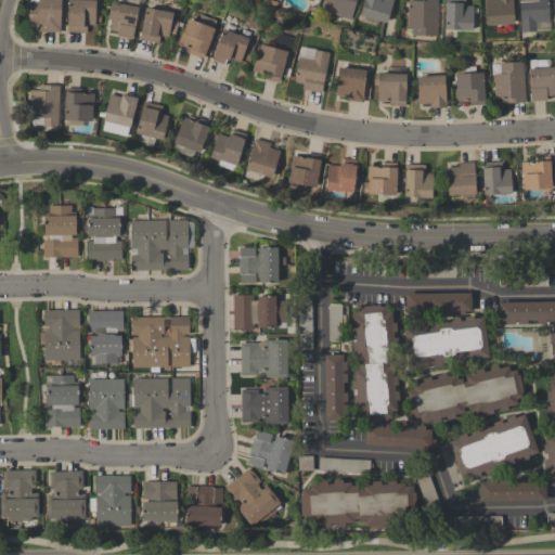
[(30,0),(61,0),(61,33),(38,33),(38,27),(30,27),(30,0)]
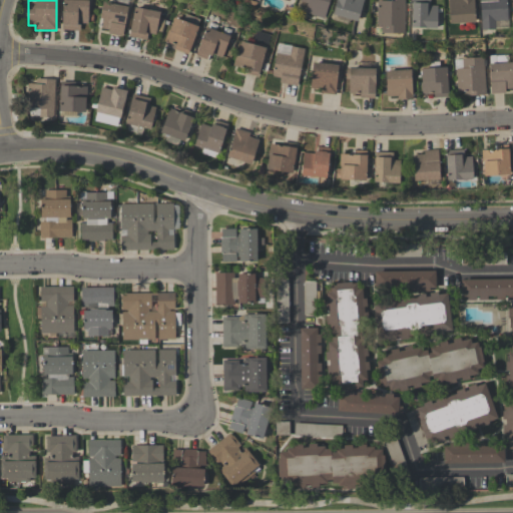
[(80,0),(80,1),(89,1),(88,24),(80,24),(80,31),(62,30),(62,0),(80,0)]
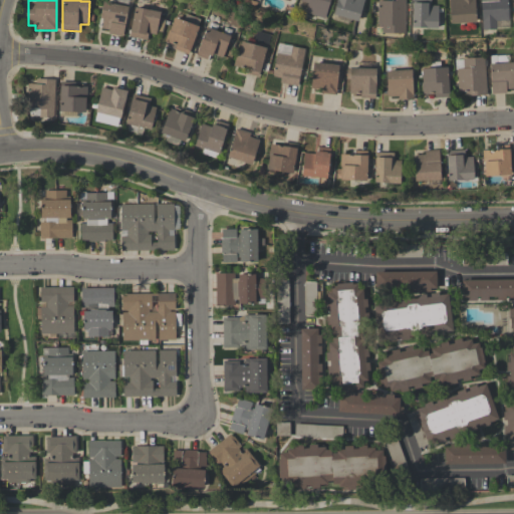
[(329,0),(325,18),(306,13),(308,3),(301,2),(301,0),(329,0)]
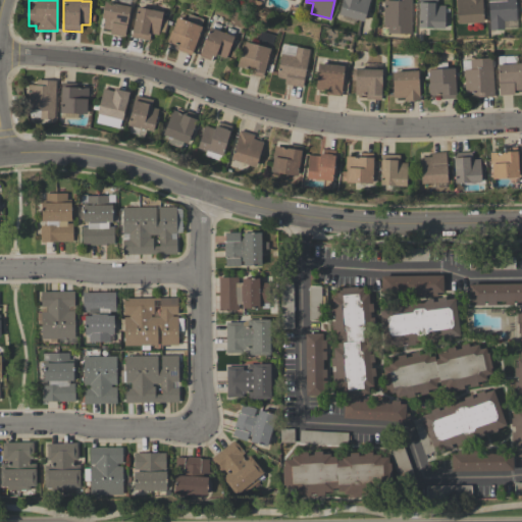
[(340,14),(344,0),(371,0),(365,22),(340,14)]
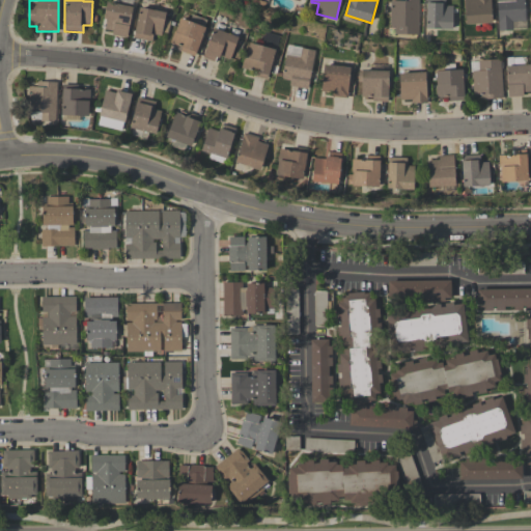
[(391,1),(399,1),(399,0),(418,0),(418,35),(395,34),(395,28),(393,28),(392,27),(392,26),(390,26),(391,1)]
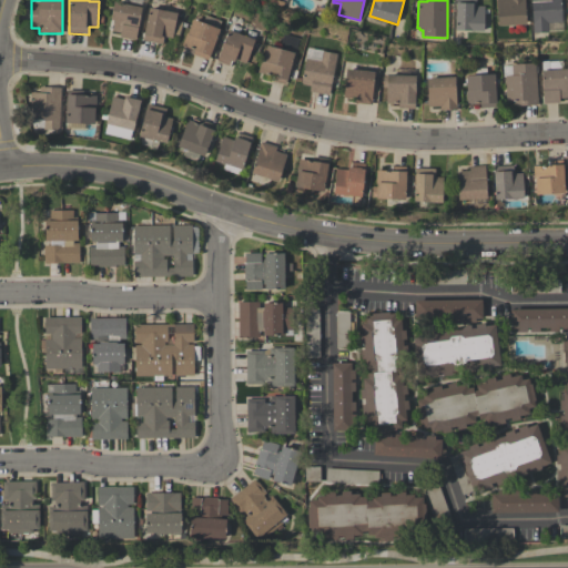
[(456,30),(456,0),(476,0),(476,7),(485,7),(485,31),(456,30)]
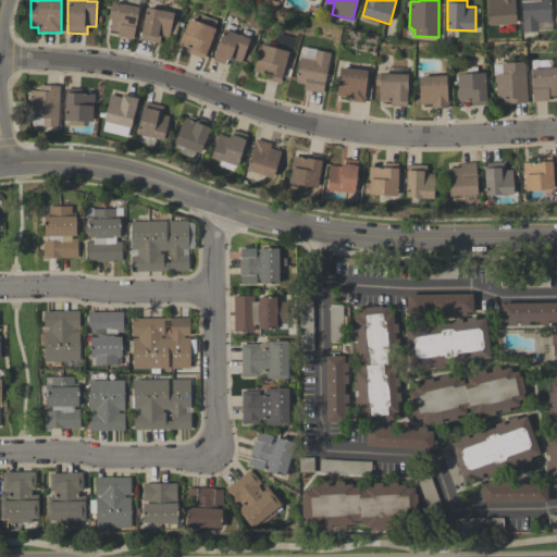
[(515,0),(517,24),(490,26),(487,0),(515,0)]
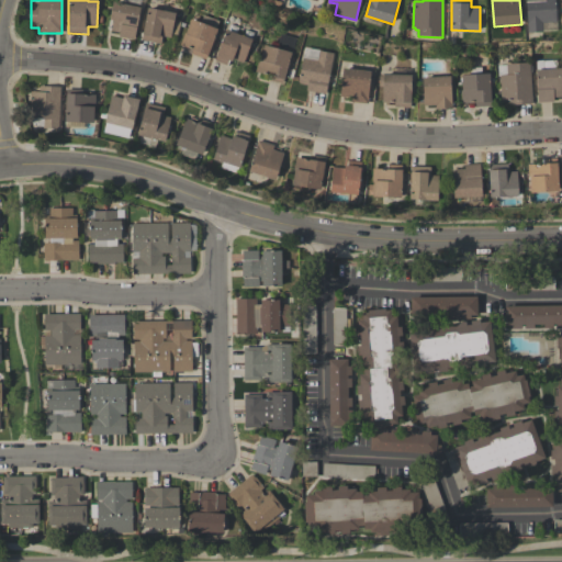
[(555,0),(558,22),(543,23),(543,32),(528,33),(526,0),(555,0)]
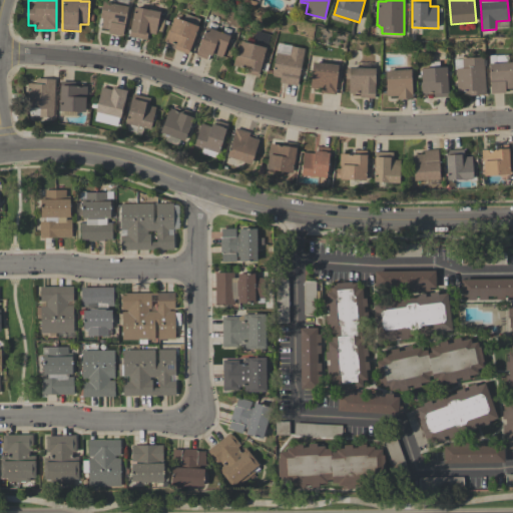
[(129,7),(122,37),(108,34),(109,30),(101,28),(103,19),(100,18),(103,2),(129,7)]
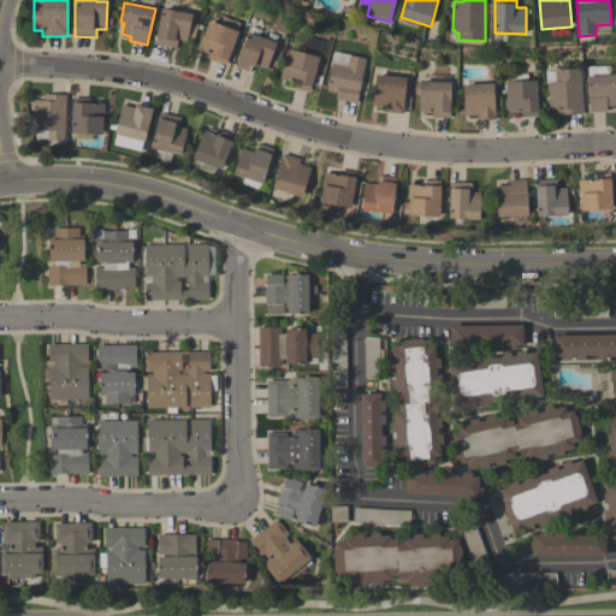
[(193,15),(191,21),(197,22),(194,40),(188,39),(187,42),(178,41),(177,48),(155,45),(163,9),(193,15)]
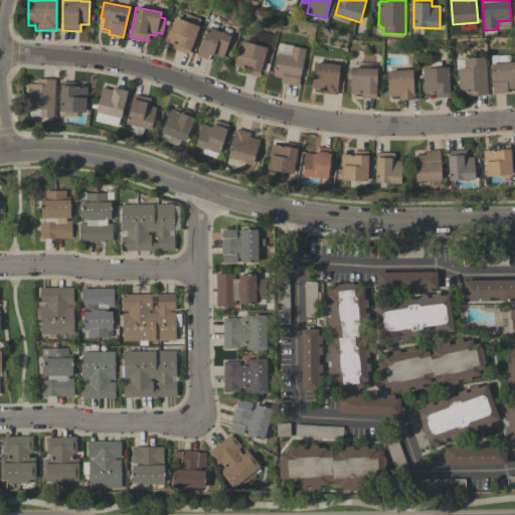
[(200,27),(191,51),(190,51),(189,54),(175,49),(175,48),(169,45),(170,43),(165,41),(169,30),(170,31),(175,17),(200,27)]
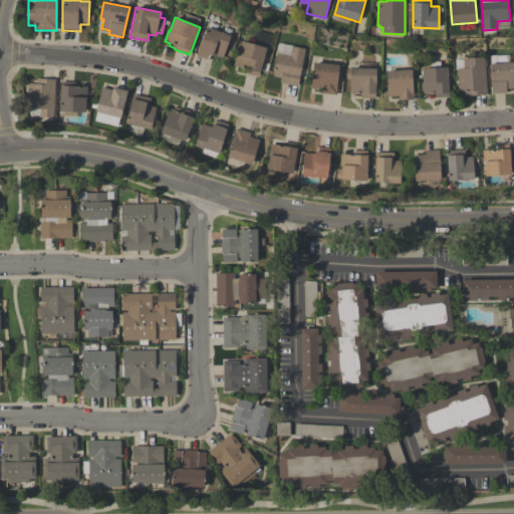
[(223,58),(214,54),(213,56),(210,55),(208,60),(197,55),(207,27),(231,36),(223,58)]
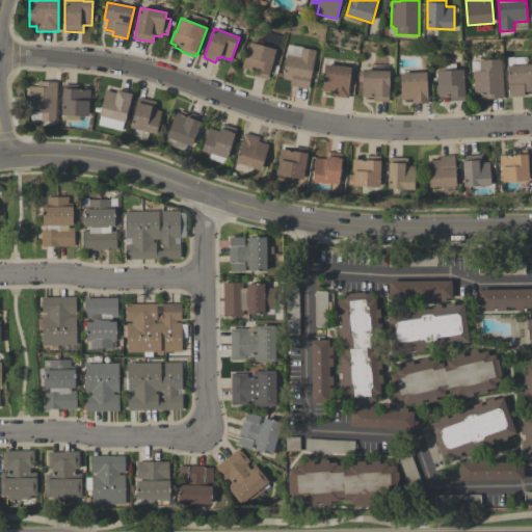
[(250,44),(276,50),(269,76),(268,76),(267,80),(256,76),(257,72),(242,69),(244,57),(246,58),(250,44)]
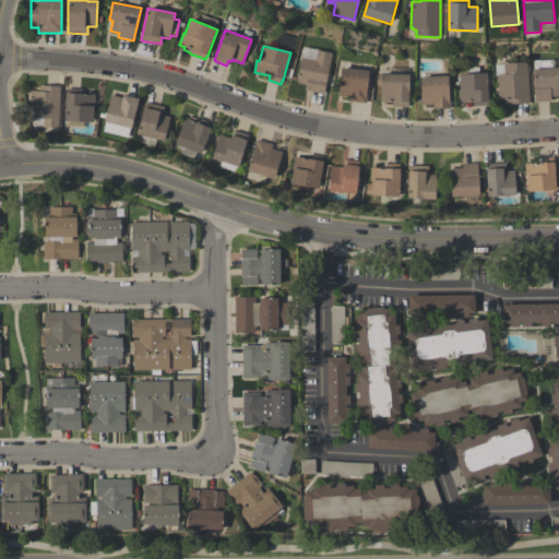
[(324,94),(306,91),(307,85),(297,83),(301,58),(317,60),(318,51),(332,54),(324,94)]
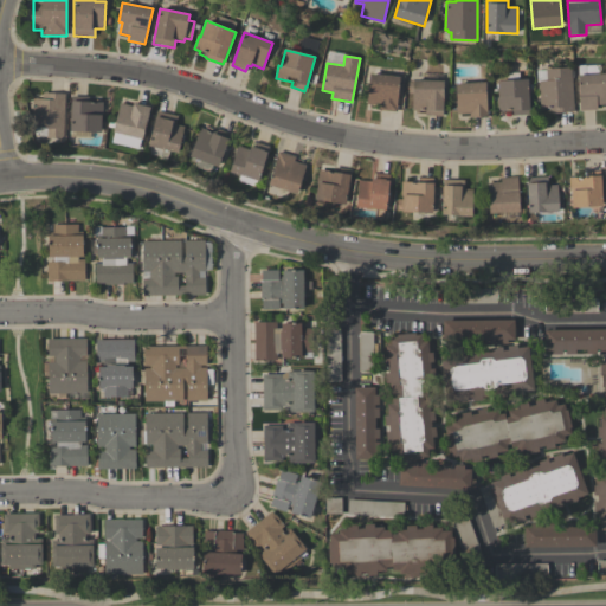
[(605,104),(597,105),(597,110),(580,110),(579,76),(586,75),(586,66),(600,65),(601,75),(605,73),(605,94),(605,104)]
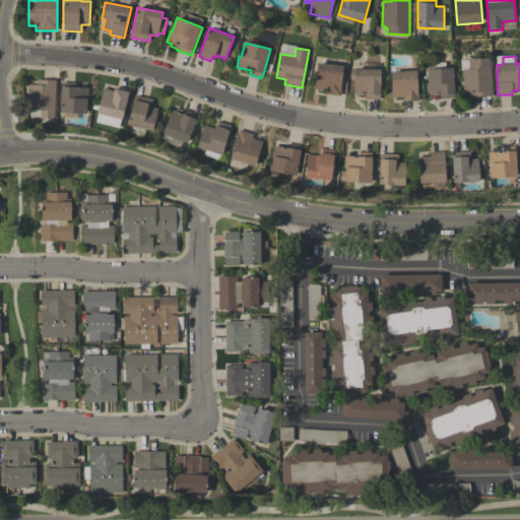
[(491,58),(493,96),(471,98),(471,93),(463,93),(462,70),(469,69),(468,59),(491,58)]
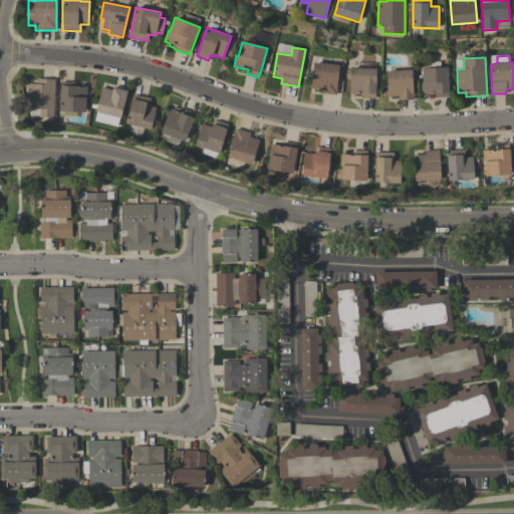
[(322,89),(311,88),(314,62),(340,65),(336,95),(322,93),(322,89)]
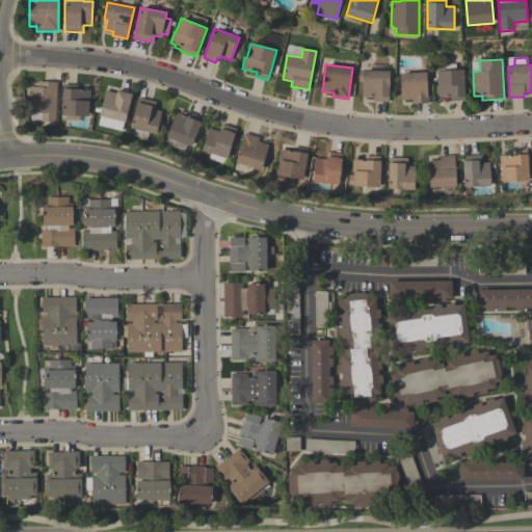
[(437,72),(446,71),(445,65),(455,64),(456,70),(463,70),(466,101),(450,102),(450,98),(437,99),(436,86),(439,85),(437,72)]
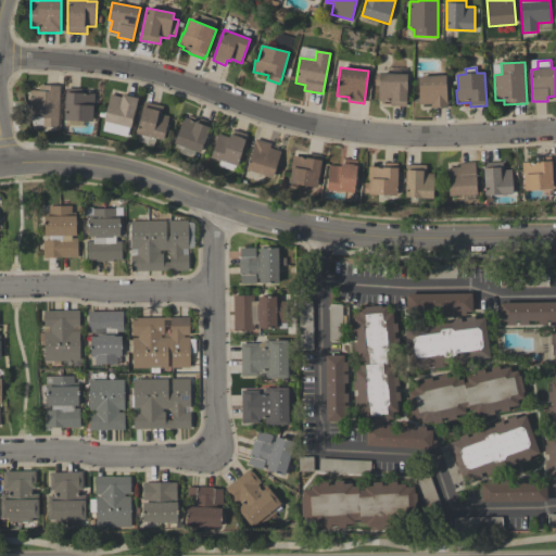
[(406,108),(391,106),(391,102),(379,102),(379,86),(375,86),(376,75),(379,75),(379,74),(407,75),(406,108)]
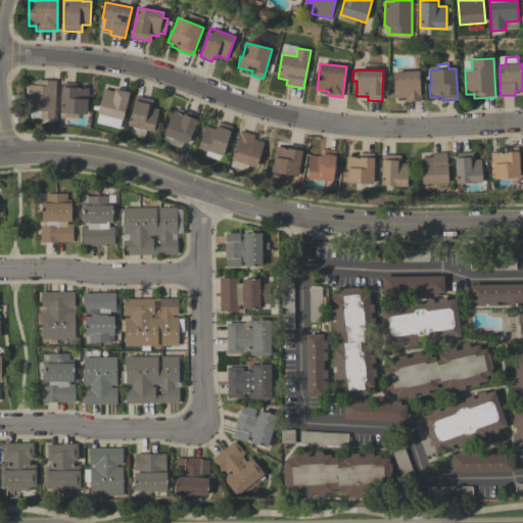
[(394,99),(393,73),(419,72),(421,101),(407,102),(407,98),(394,99)]
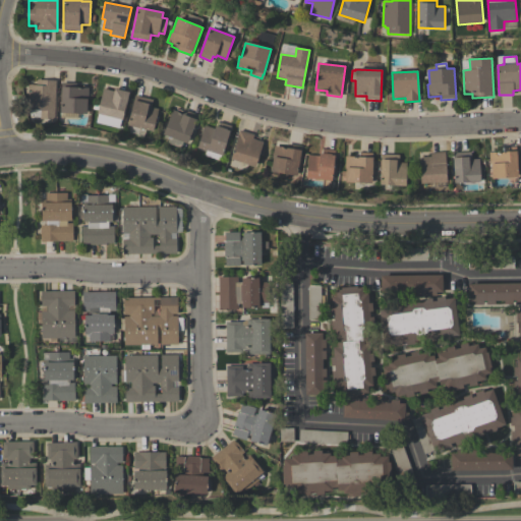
[(30,81),(37,81),(37,80),(56,80),(55,119),(40,119),(40,110),(27,110),(29,85),(30,85),(30,81)]
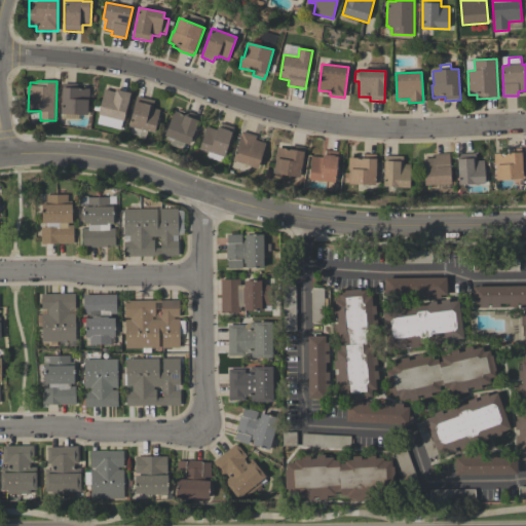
[(87,115),(61,114),(63,84),(77,85),(77,88),(89,89),(89,102),(88,102),(87,115)]
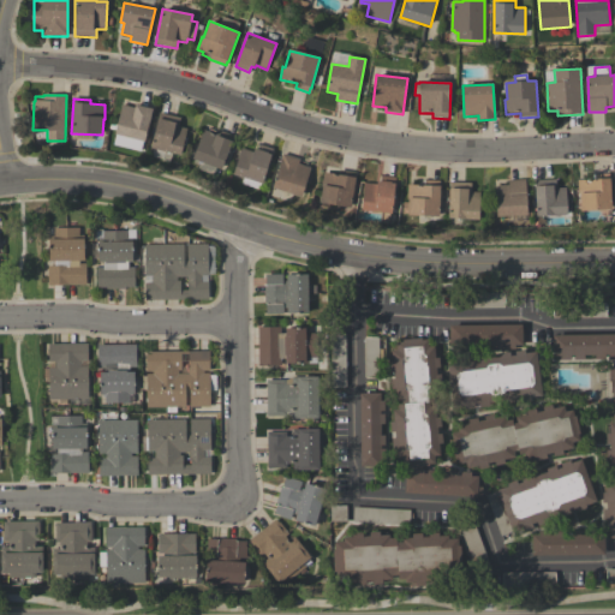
[(154,109),(145,143),(143,142),(141,151),(114,145),(117,136),(115,135),(123,106),(135,108),(136,105),(154,109)]
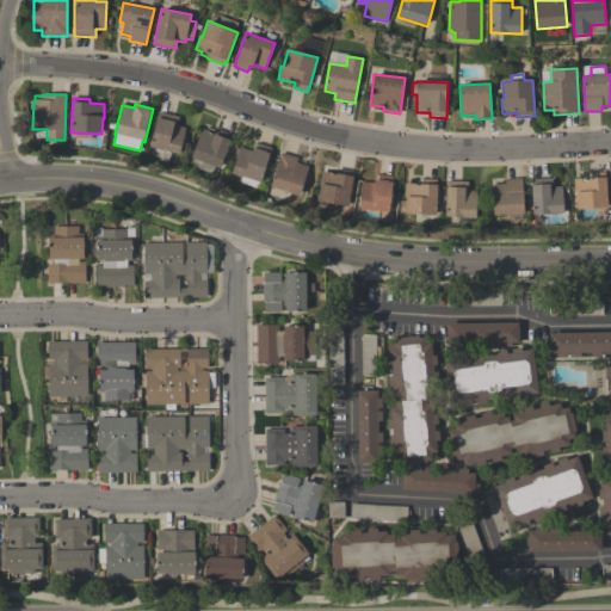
[(150,147),(159,112),(179,117),(178,125),(186,128),(180,155),(150,147)]
